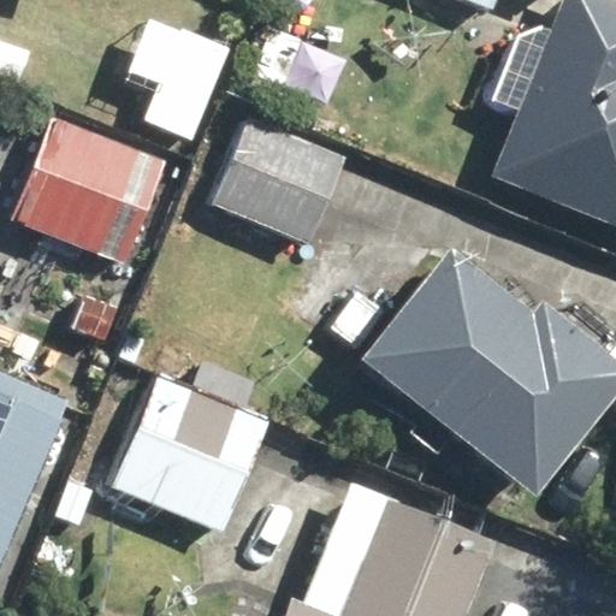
[(479,80),(454,142),(497,160),(489,179),(615,231),(615,0),(556,0),(517,95),(479,80)]
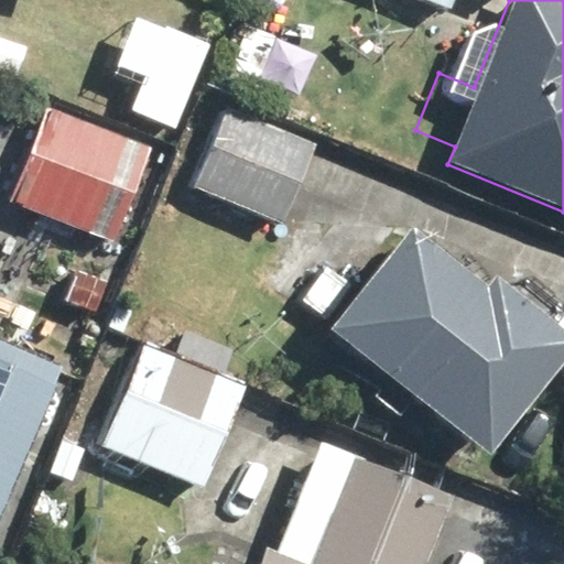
[(457,0),(426,0),(454,11),(457,0)]
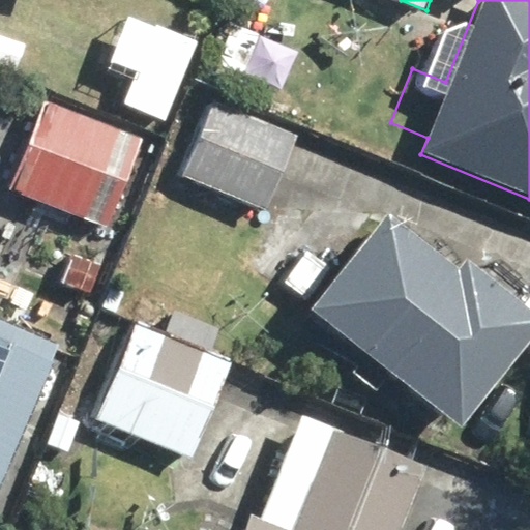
[(198,43),(129,13),(105,71),(133,83),(124,102),(165,120),(198,43)]
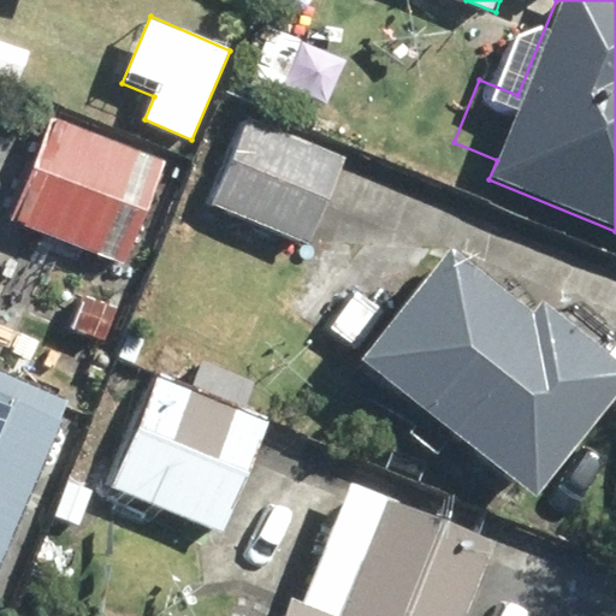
[(41,36),(0,18),(0,81),(18,89),(41,36)]
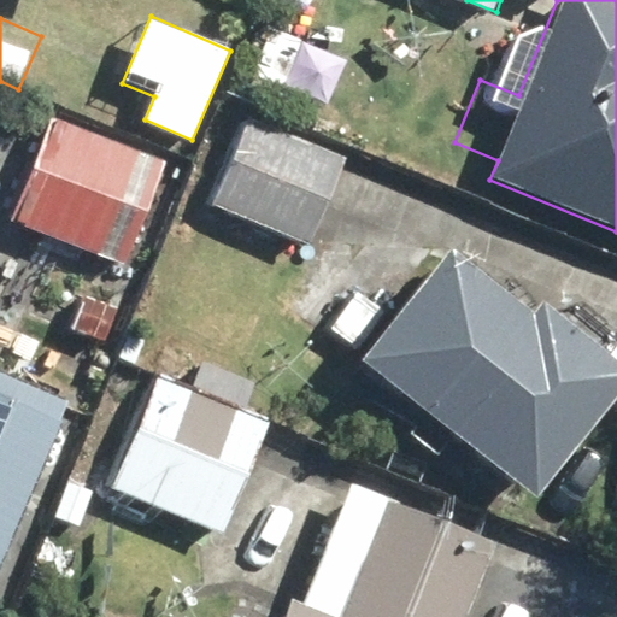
[(353,158),(250,111),(209,200),(311,248),(353,158)]
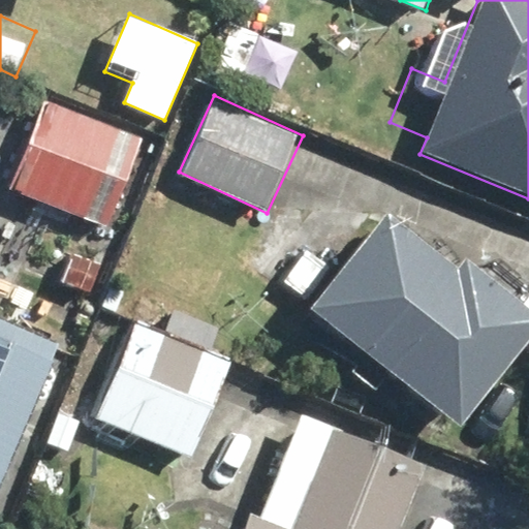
[(141,139),(47,102),(12,189),(106,225),(141,139)]
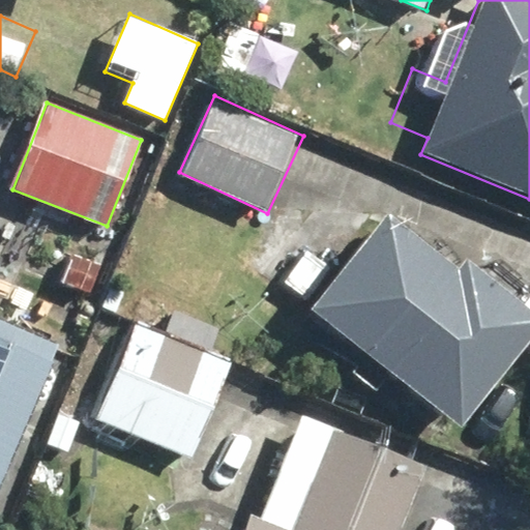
[(382,214),(305,307),(457,433),(529,343),(529,307),(464,254),(450,270),(382,214)]
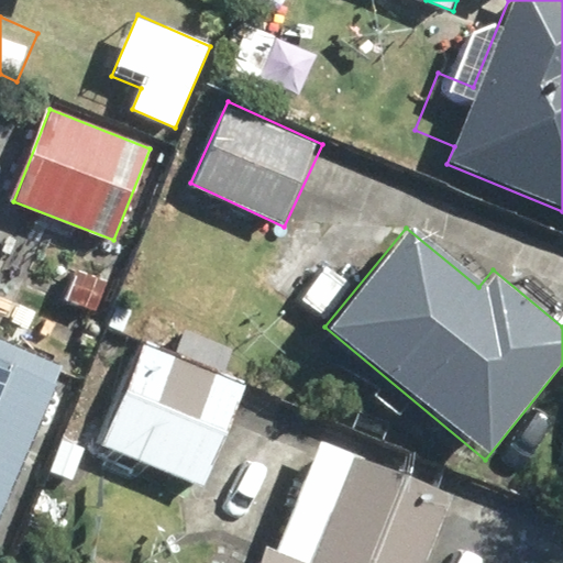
[(145,343),(100,441),(201,486),(246,386),(221,375),(233,350),(184,328),(172,355),(145,343)]
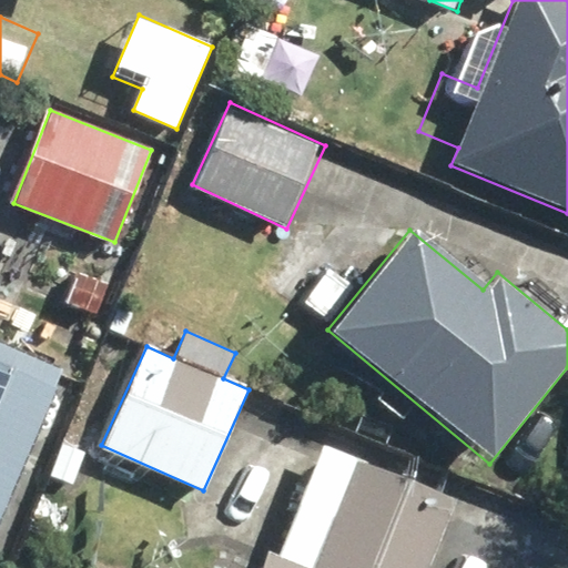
[(0,537),(1,538),(66,393),(0,363),(0,537)]
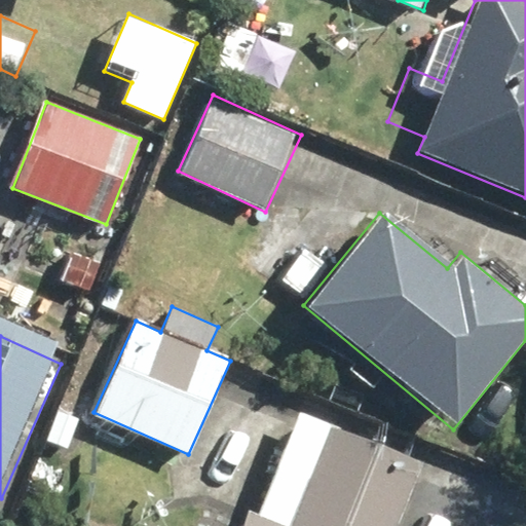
[(250,503),(240,525),(393,525),(421,458),(298,409),(259,508),(250,503)]
